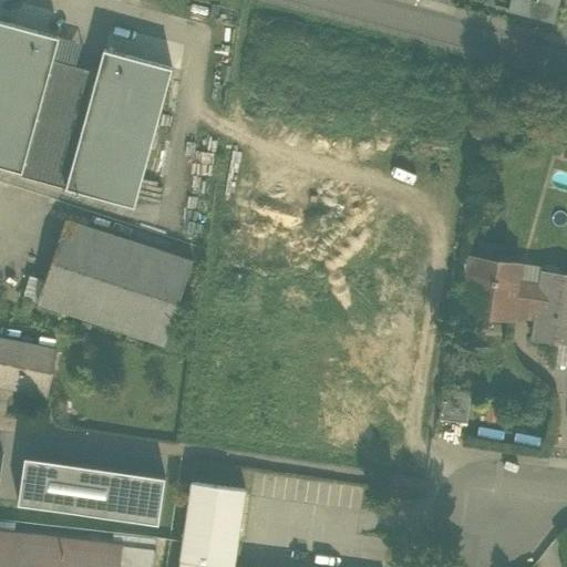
[(7,0),(4,11),(14,14),(18,0),(7,0)]
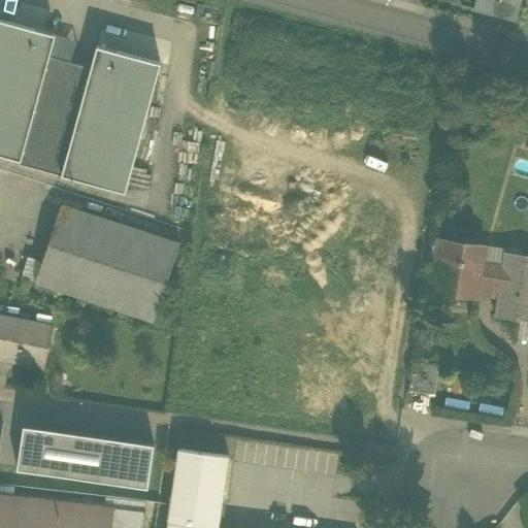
[(521,0),(474,0),(472,8),(516,20),(521,0)]
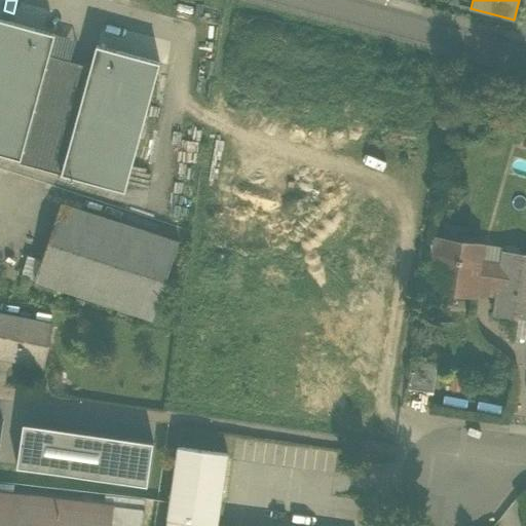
[(62,174),(124,191),(159,63),(96,45),(90,67),(49,55),(54,34),(0,19),(0,153),(20,159),(19,162),(61,174),(62,174)]
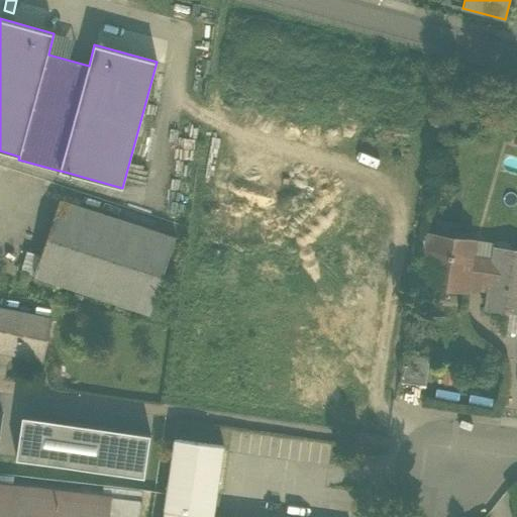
[(94,44),(54,33),(48,55),(89,66),(94,44)]
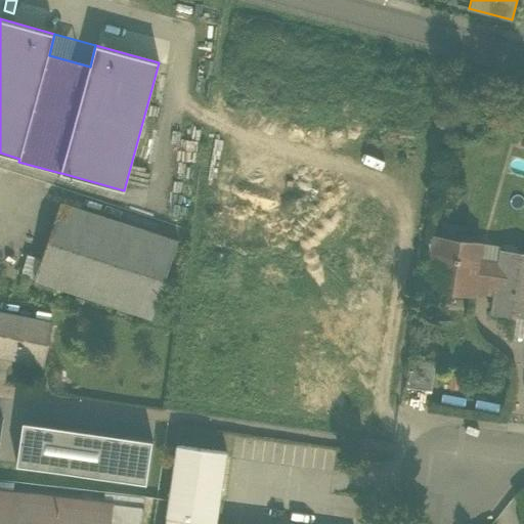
[(36,280),(153,318),(178,241),(61,203),(36,280)]
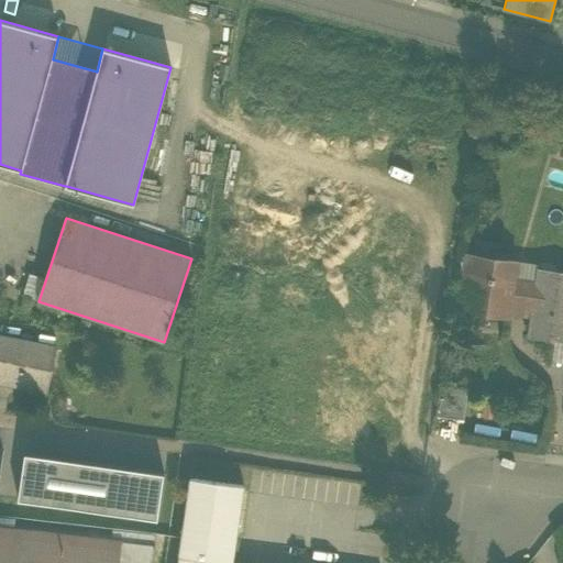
[(224,276),(241,279),(245,246),(229,244),(224,276)]
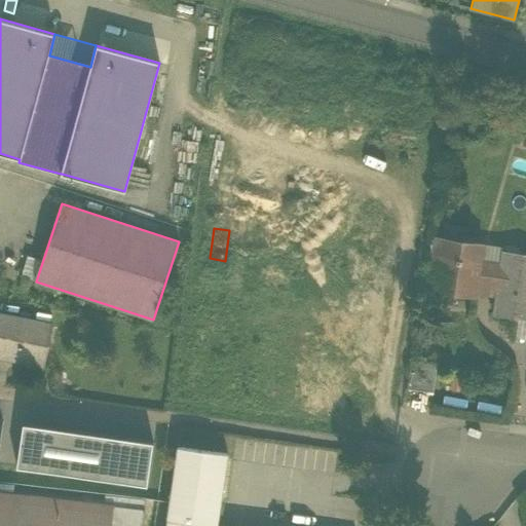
[(225,261),(239,263),(245,232),(229,230),(225,261)]
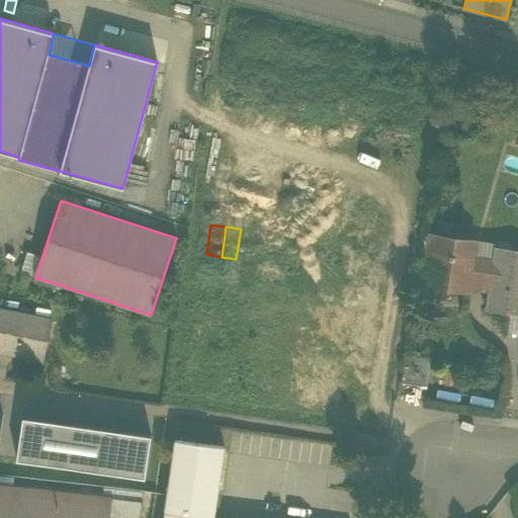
[(236,259),(251,261),(256,231),(241,229),(236,259)]
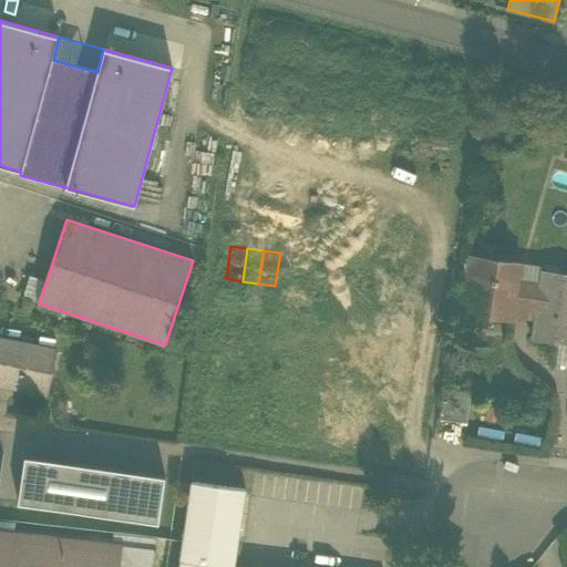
[(512,319),(514,309),(518,281),(521,263),(474,256),(466,306),(468,306),(470,303),(490,307),(488,316),(512,319)]
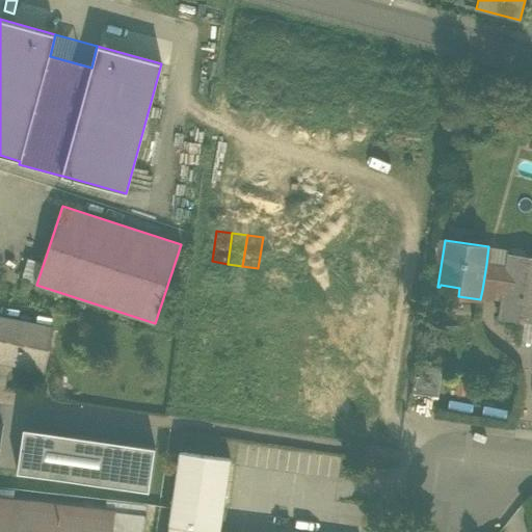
[(303,274),(319,276),(323,246),(308,244),(303,274)]
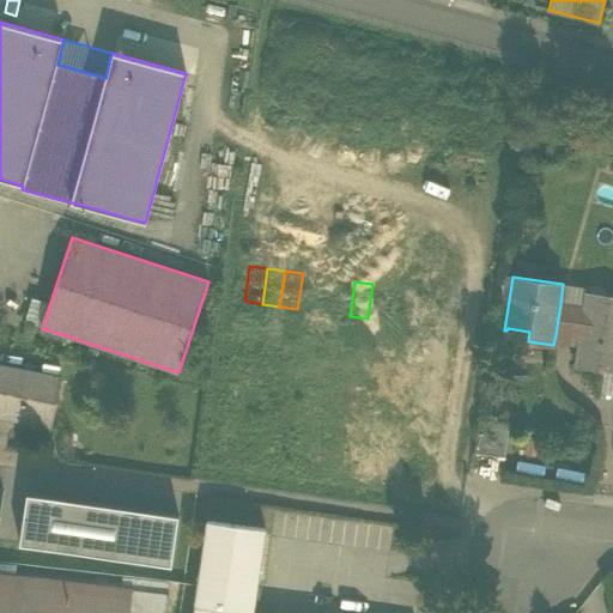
[(368,319),(384,321),(389,286),(372,284),(368,319)]
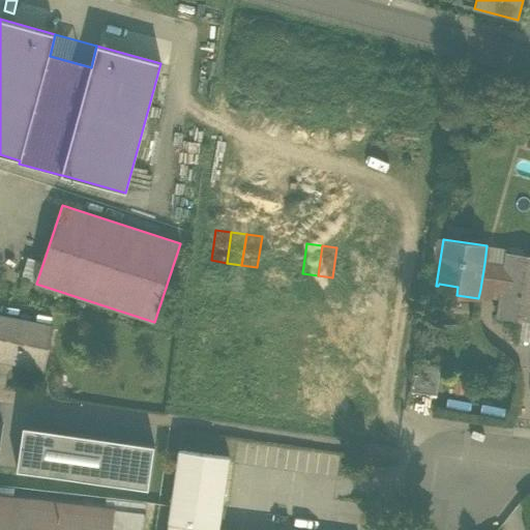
[(497,316),(529,321),(529,256),(506,253),(504,266),(500,292),(497,316)]
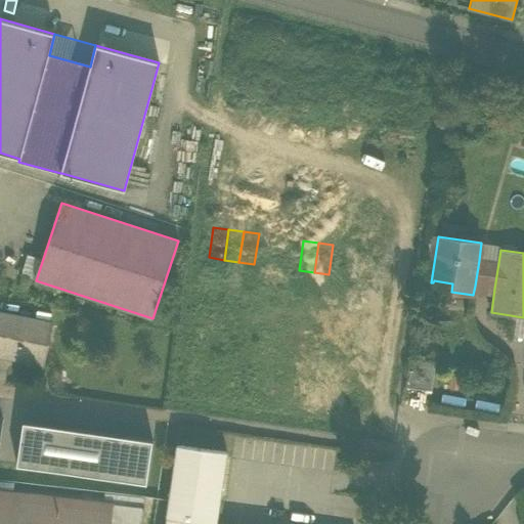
[(498,263),(479,260),(475,286),(494,289),(498,263)]
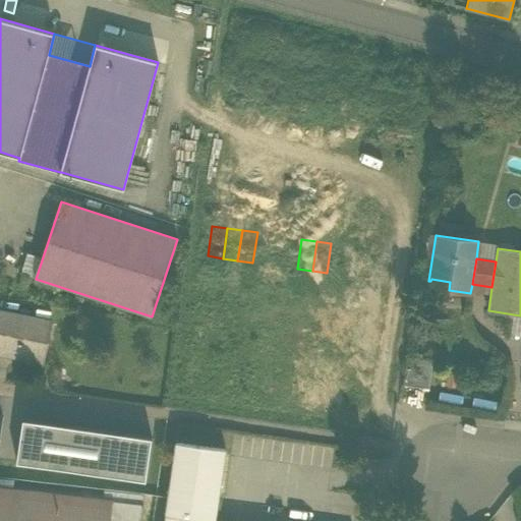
[(0,353),(43,362),(51,322),(0,311),(0,353)]
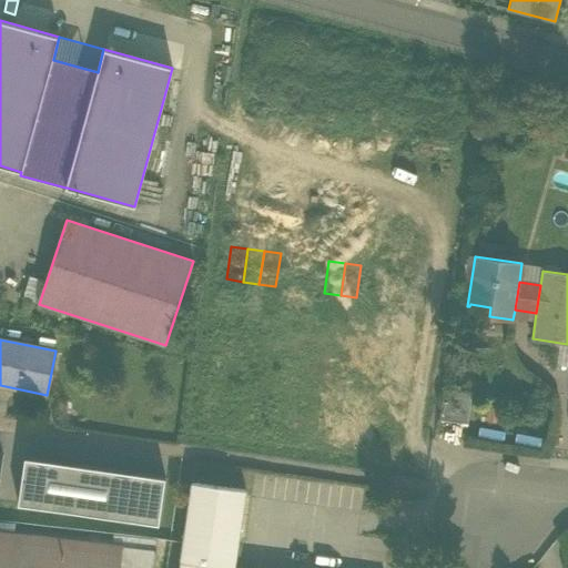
[(458,364),(468,366),(469,358),(459,357),(458,364)]
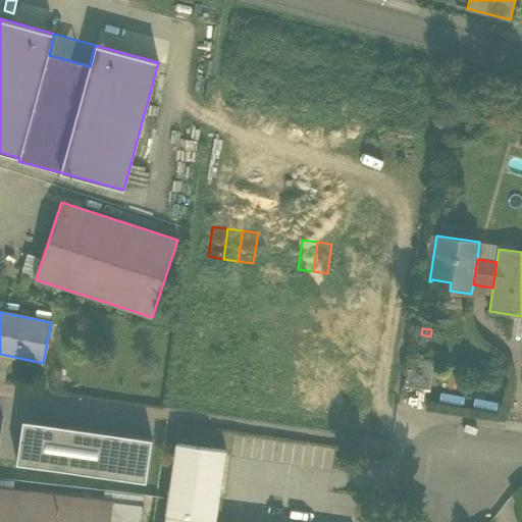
[(404,385),(429,388),(434,361),(408,357),(404,385)]
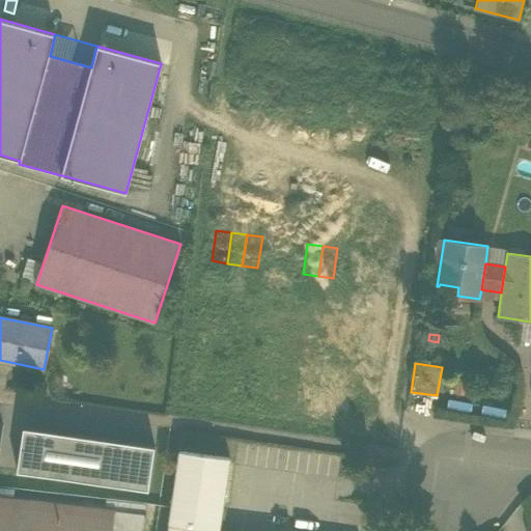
[(155,447),(23,427),(17,471),(148,491),(155,447)]
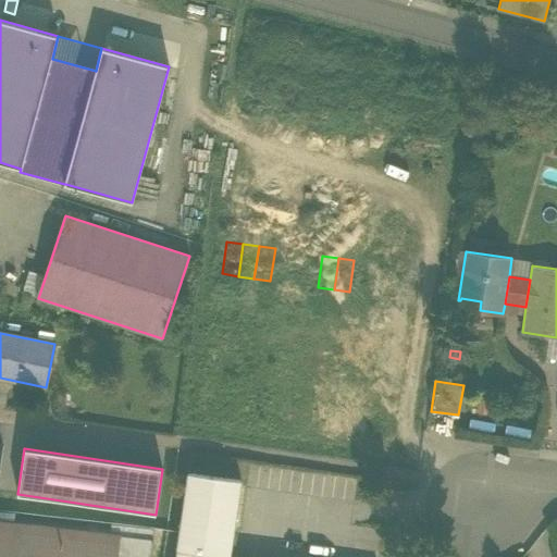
[(188,472),(177,549),(230,556),(240,480),(188,472)]
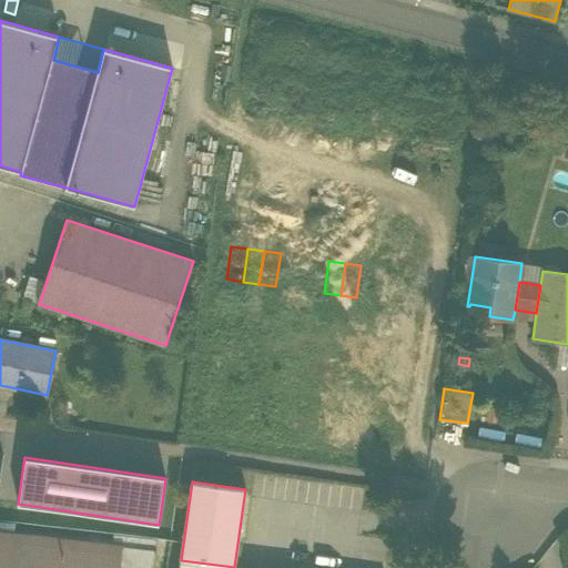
[(0,567),(120,567),(122,550),(0,535),(0,567)]
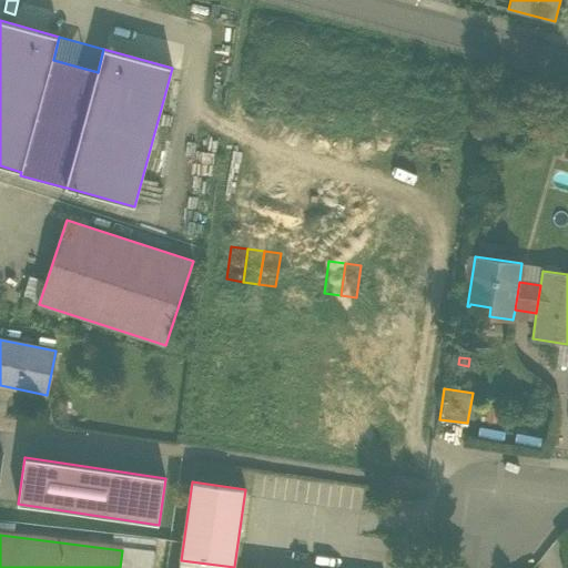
[(149,567),(151,554),(122,550),(120,567),(149,567)]
